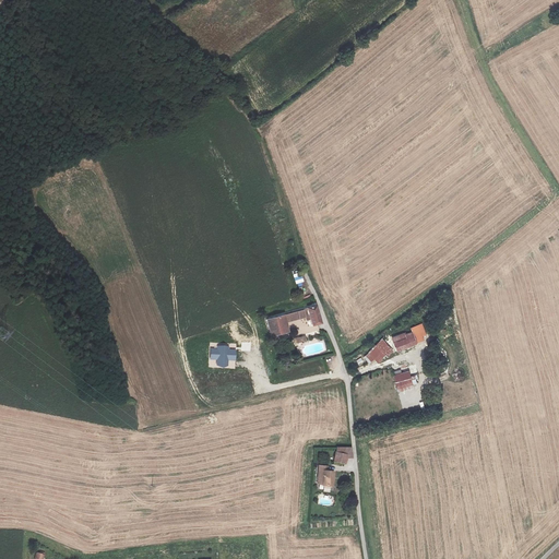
[(293,275),(296,284),(304,282),(300,272),(293,275)]
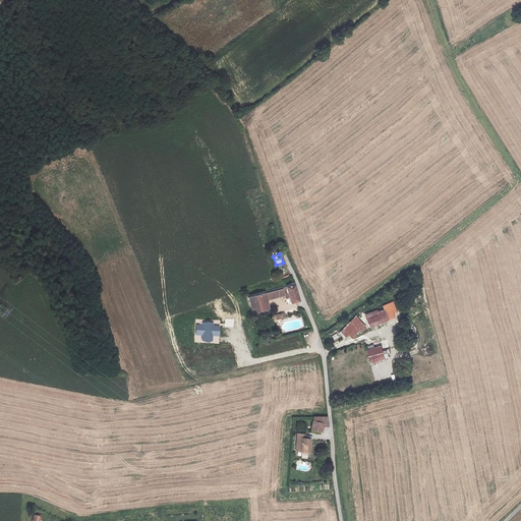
[(248,297),(254,319),(269,314),(265,301),(288,295),(291,303),(299,300),(293,285),(248,297)]
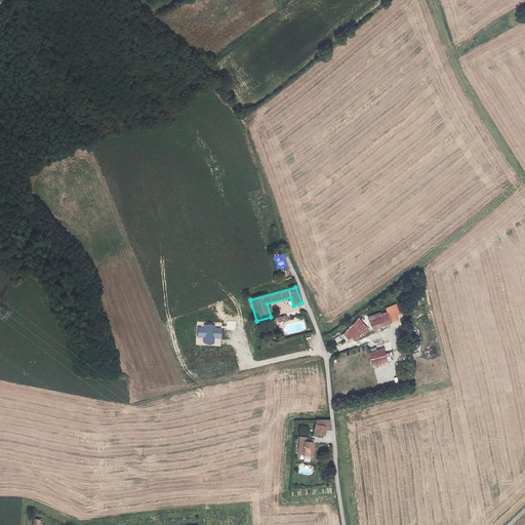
[(394,309),(387,312),(391,322),(397,319),(396,317),(398,317),(394,309)]
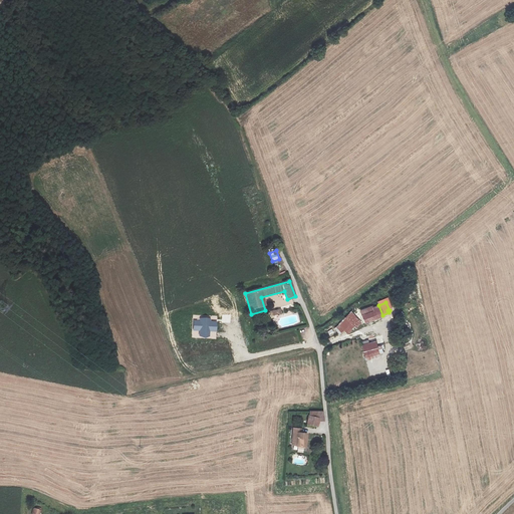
[(364,322),(382,315),(378,305),(372,307),(371,306),(359,310),(364,322)]
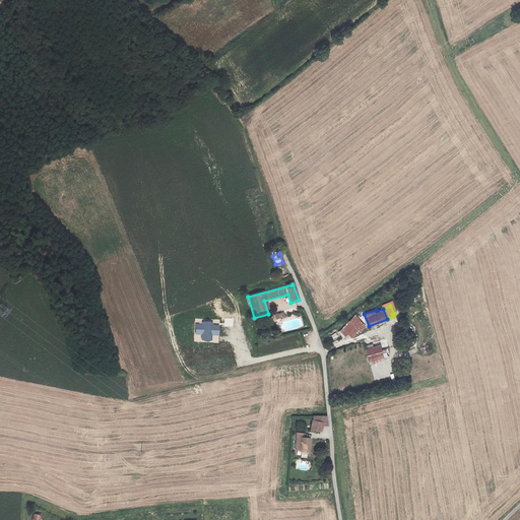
[(342,328),(347,333),(350,337),(358,329),(360,332),(366,326),(359,318),(363,314),(359,310),(349,321),(348,320),(342,328)]
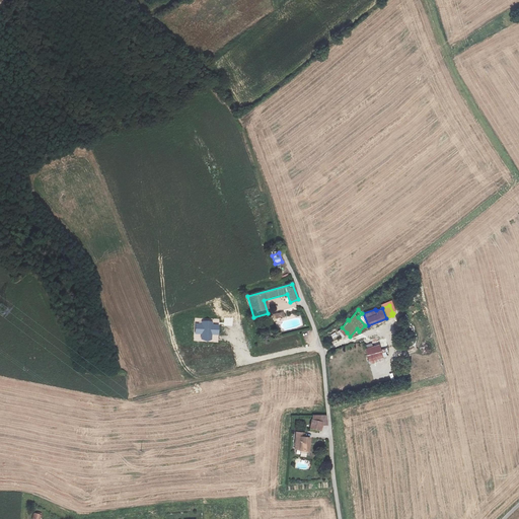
[(284,311),(273,314),(274,319),(285,316),(284,311)]
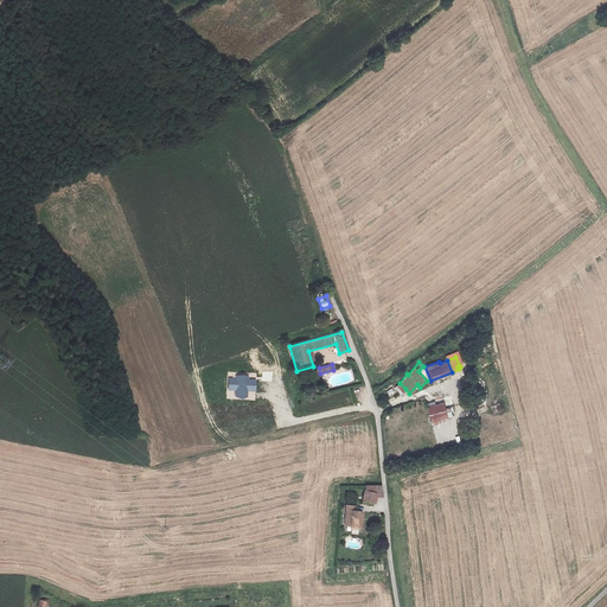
[(229,378),(228,391),(235,391),(235,400),(248,400),(248,391),(256,393),(256,379),(249,379),(249,376),(235,376),(235,378),(229,378)]
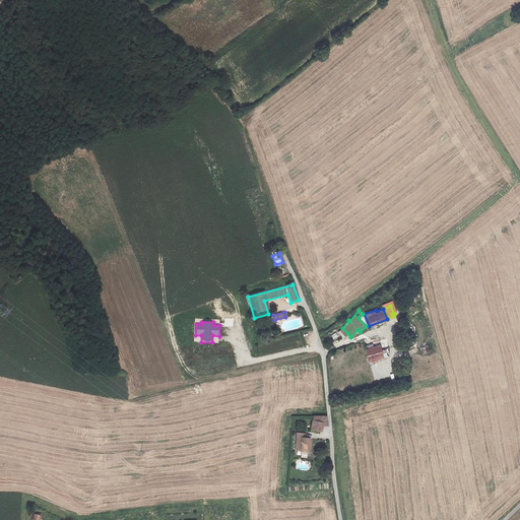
[(342,337),(347,333),(342,328),(338,332),(342,337)]
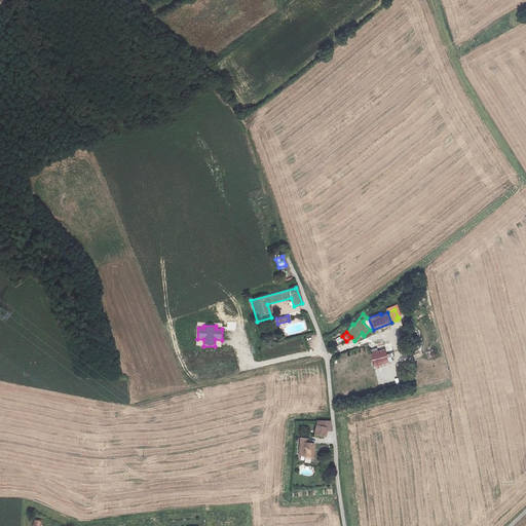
[(384,348),(370,352),(374,369),(388,365),(388,362),(391,360),(389,352),(385,353),(384,348)]
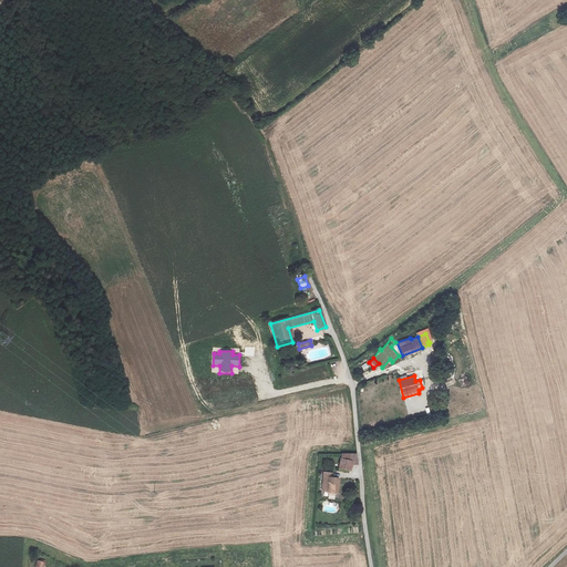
[(341,453),(339,457),(351,459),(350,463),(357,464),(357,453),(341,453)]
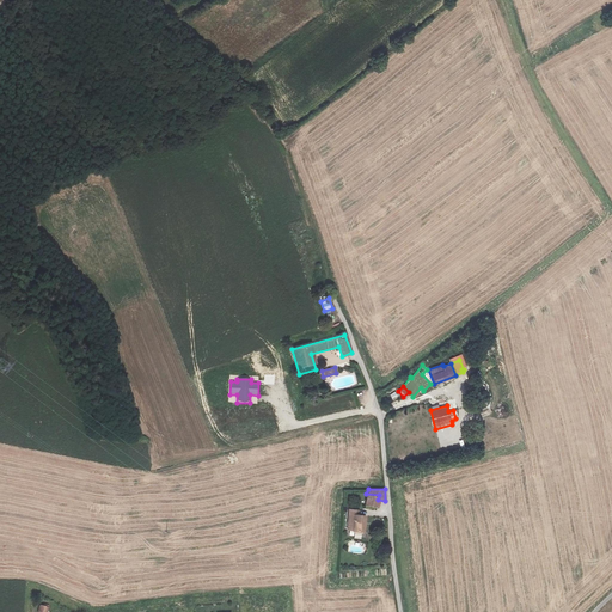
[(379,495),(366,494),(363,506),(377,507),(378,500),(379,495)]
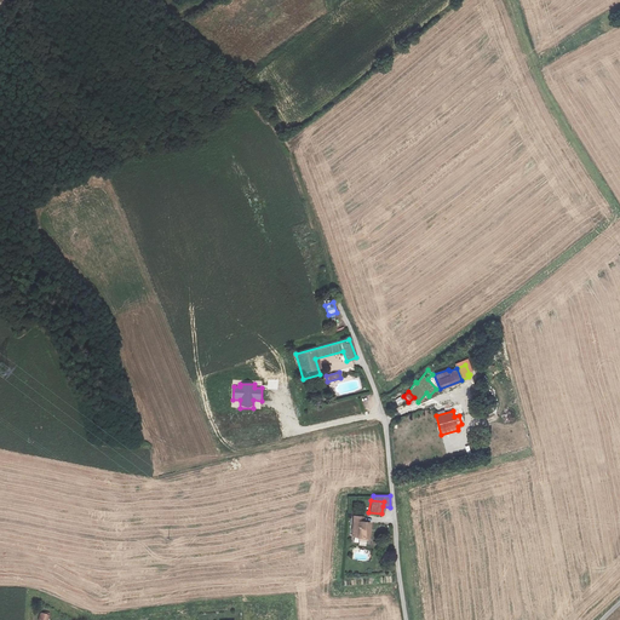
[(363,517),(354,516),(351,535),(368,538),(369,522),(363,521),(363,517)]
